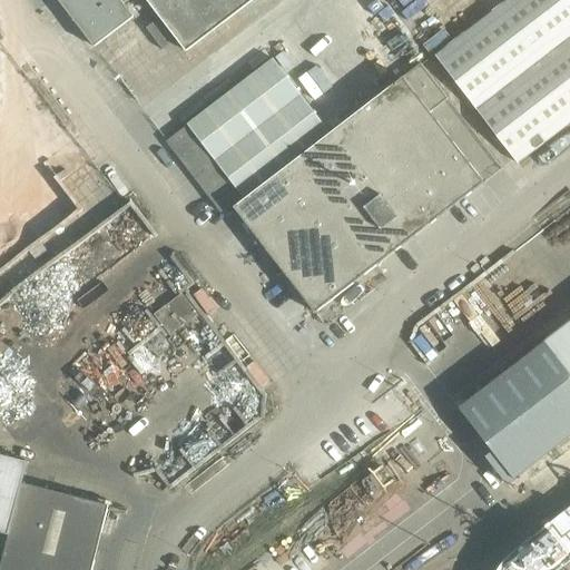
[(57,0),(65,10),(94,47),(134,18),(123,5),(128,0),(146,0),(154,9),(186,51),(253,0),(57,0)]
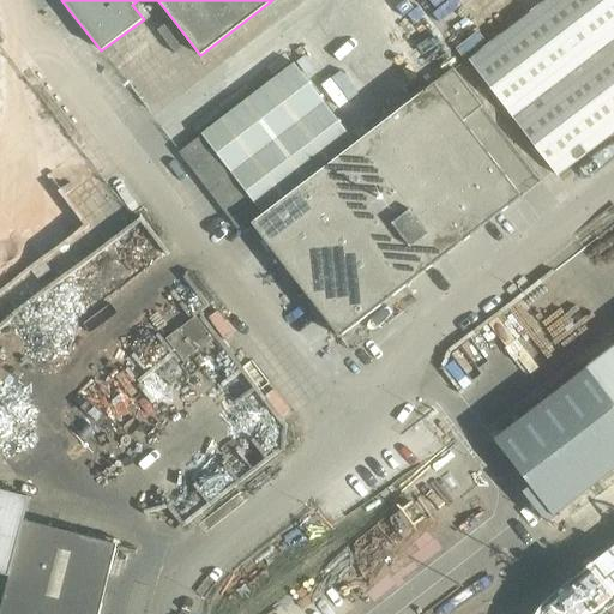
[(515,0),(456,0),(437,14),(467,53),(523,10),(515,0)]
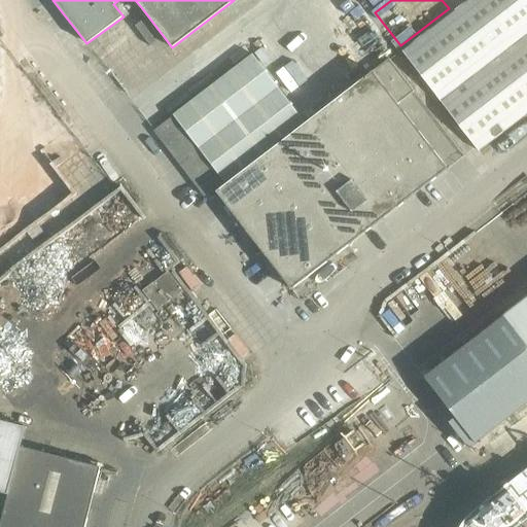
[(526,0),(467,0),(401,50),(478,149),(526,111),(526,0)]
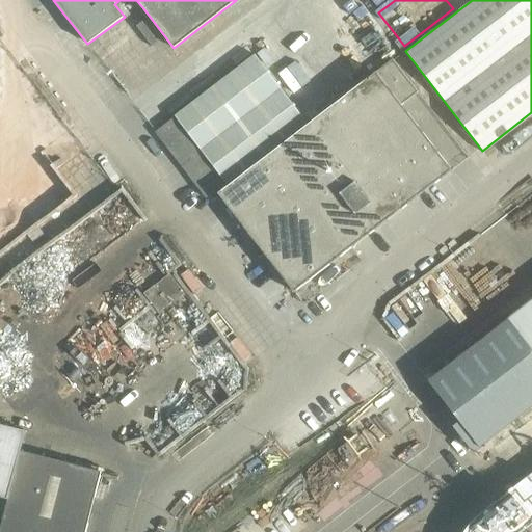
[(255,55),(206,91),(174,116),(175,117),(156,132),(179,163),(206,197),(225,183),(227,184),(307,122),(255,55)]
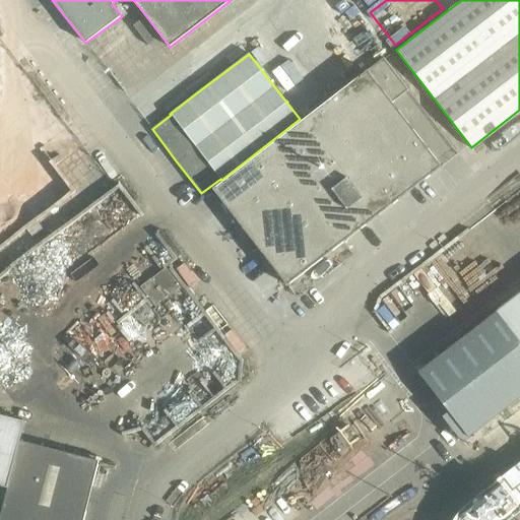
[(384,58),(335,94),(409,191),(442,167),(392,103),(408,89),(384,58)]
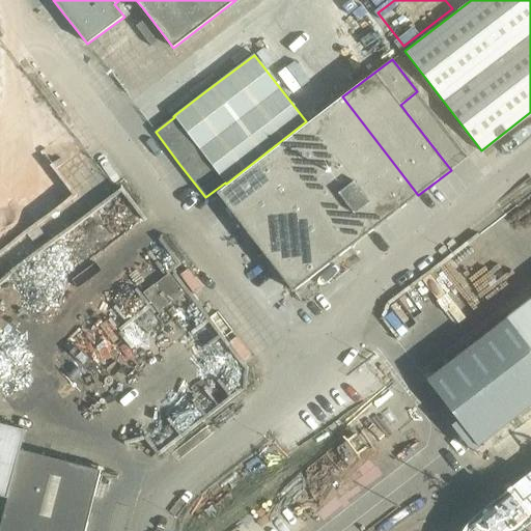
[(418,195),(342,96),(309,122),(362,191),(385,221),(418,195)]
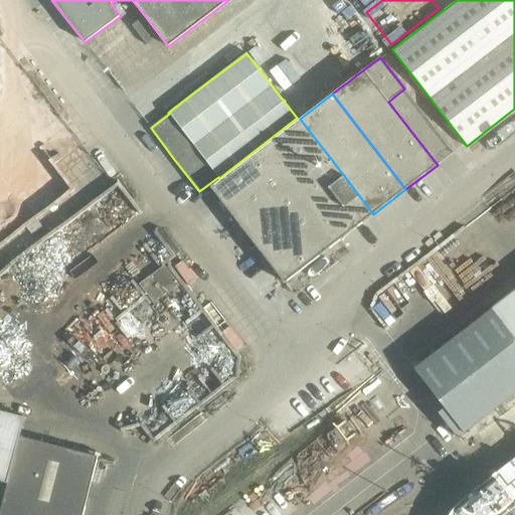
[(373,214),(351,185),(300,119),(269,143),(283,162),(298,181),(313,200),(327,219),(342,238),(373,214)]
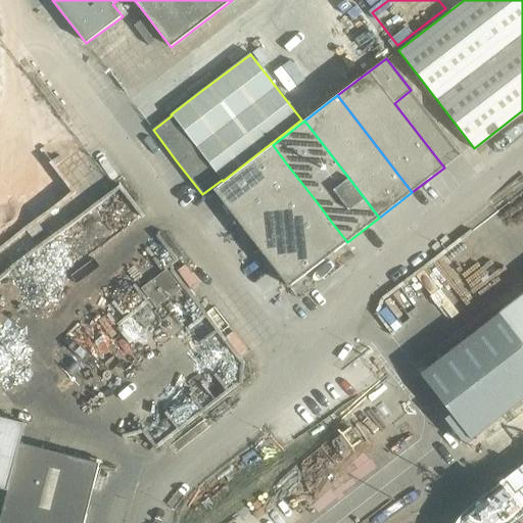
[(215,190),(230,209),(287,164),(273,145),(215,190)]
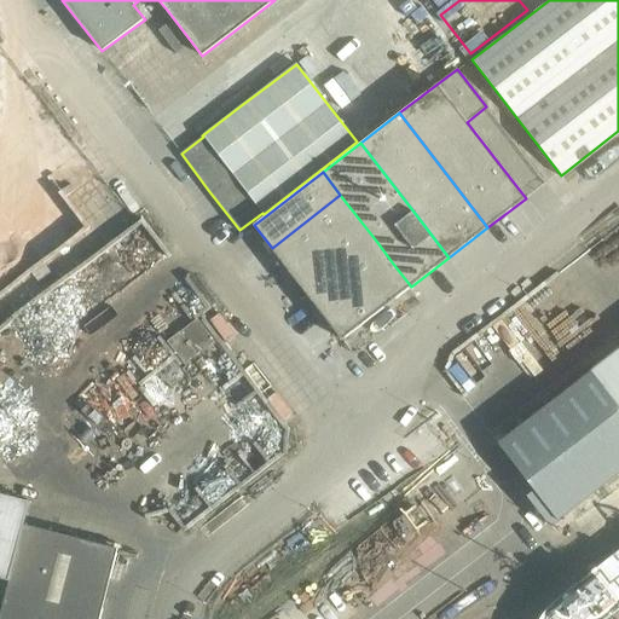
[(272,248),(283,262),(289,271),(358,218),(340,195),(272,248)]
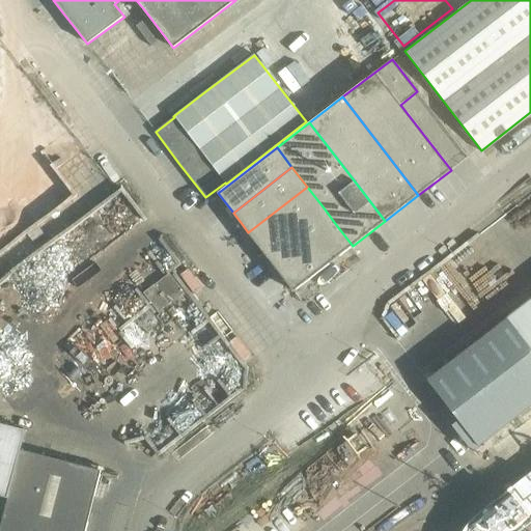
[(263,252),(323,206),(307,187),(248,232),(263,252)]
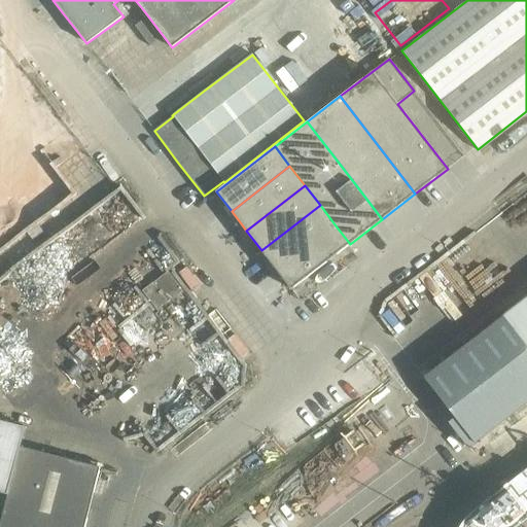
[(261,250),(276,270),(335,224),(320,205),(261,250)]
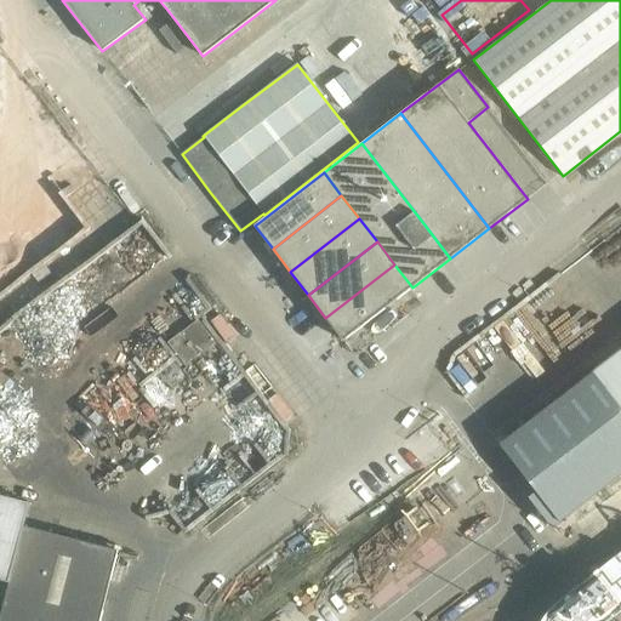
[(343,341),(412,288),(394,265),(325,318),(343,341)]
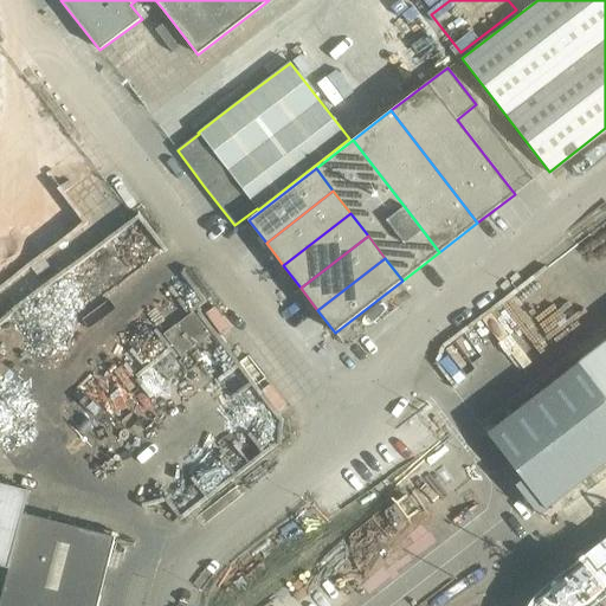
[(210,334),(192,311),(163,334),(181,355),(210,334)]
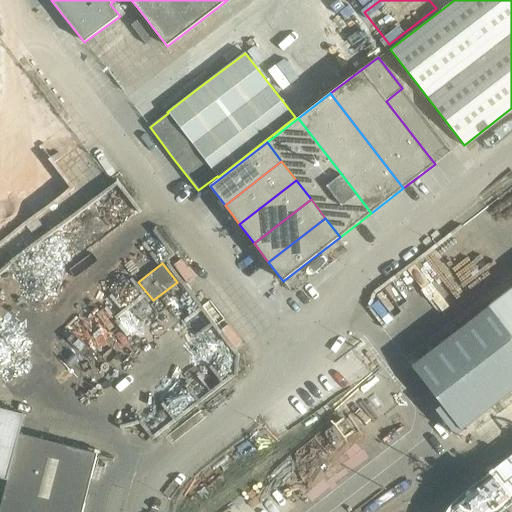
[(511,290),(489,308),(511,337),(511,290)]
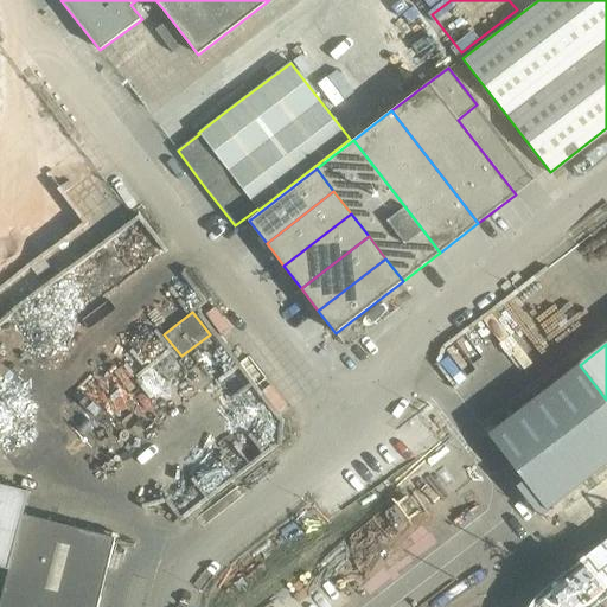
[(458,448),(451,439),(436,420),(428,426),(421,416),(397,433),(426,471),(458,448)]
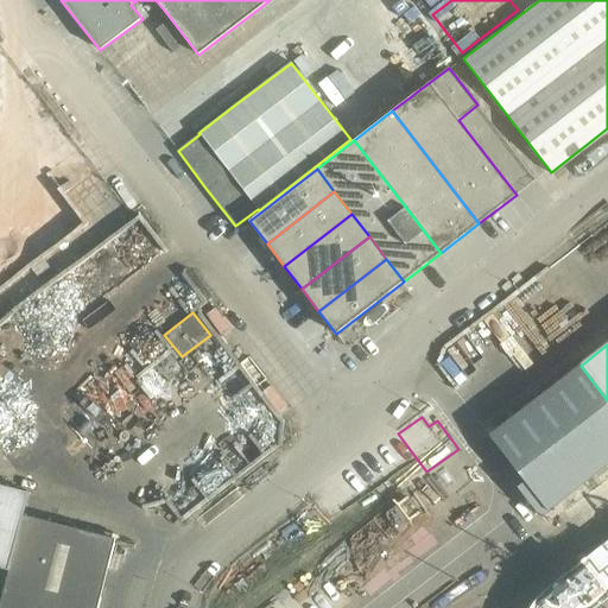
[(0,568),(10,570),(25,513),(30,493),(0,485),(0,568)]
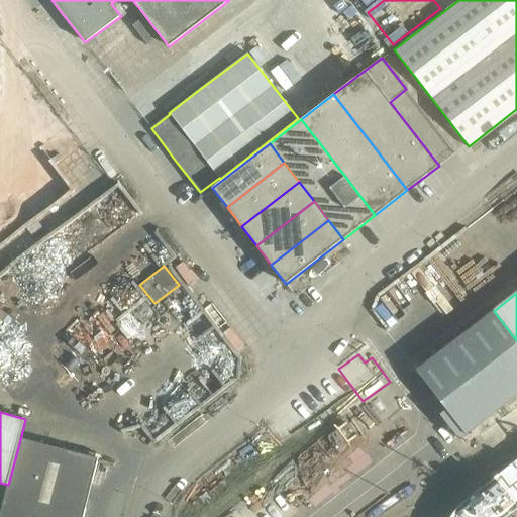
[(8,485),(0,516),(83,516),(99,456),(21,436),(8,485)]
